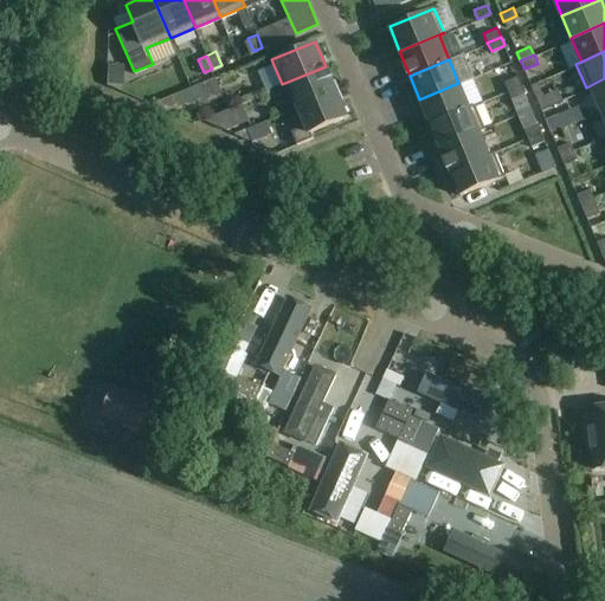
[(123,63),(105,62),(104,82),(122,82),(123,63)]
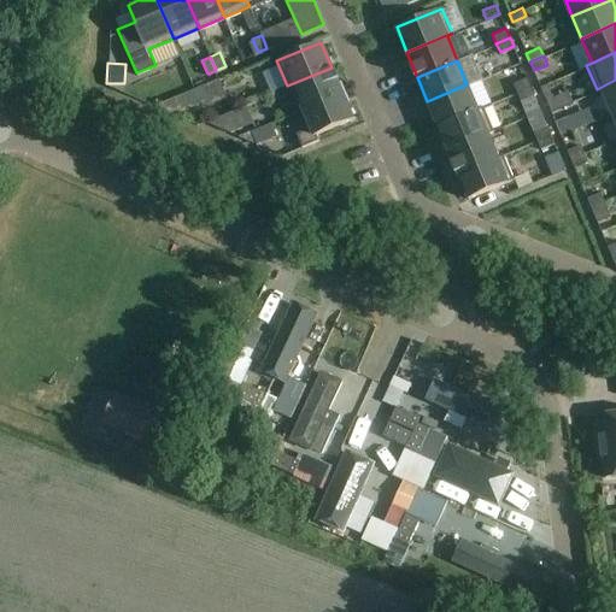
[(342,92),(332,68),(287,86),(297,111),(342,92)]
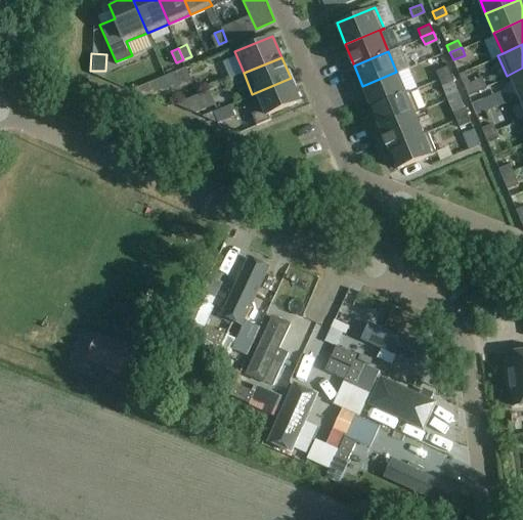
[(435,70),(438,77),(449,73),(446,65),(435,70)]
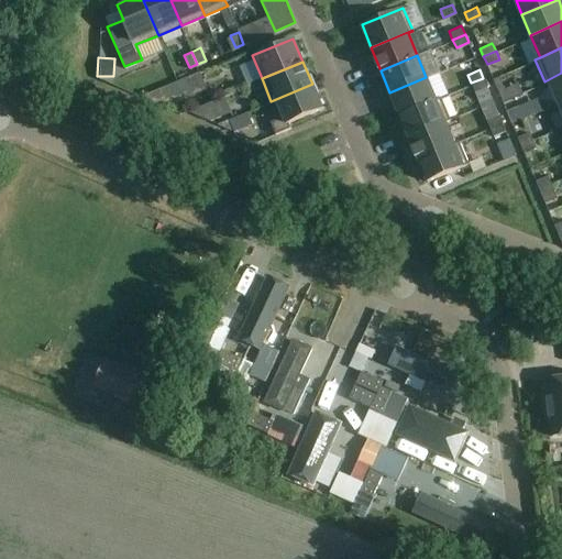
[(161,86),(140,96),(154,101),(165,97),(184,89),(187,95),(206,87),(198,70),(161,86)]
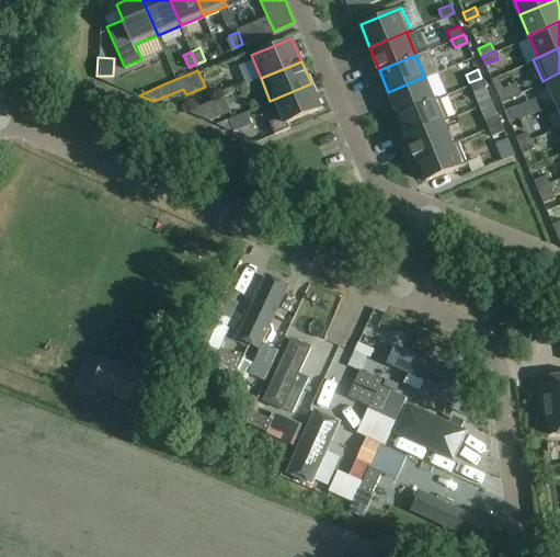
[(559,72),(543,81),(543,82),(547,80),(556,101),(559,99),(559,72)]
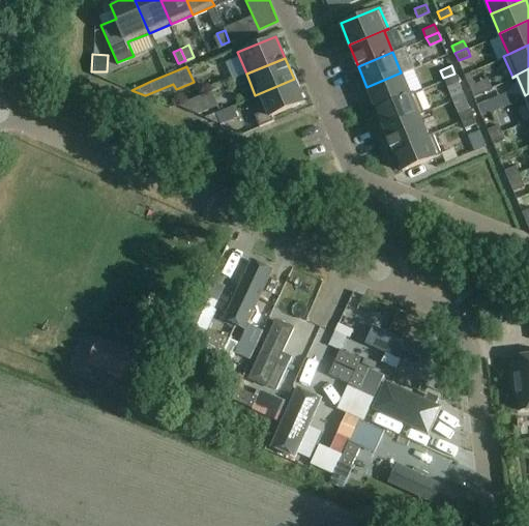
[(366,87),(375,107),(414,91),(414,90),(409,92),(401,72),(366,87)]
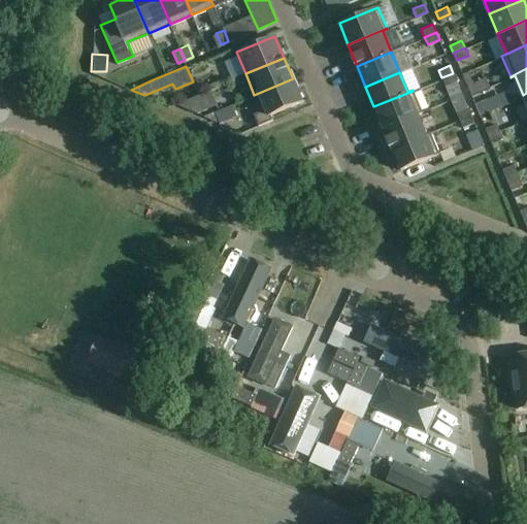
[(453,73),(441,77),(445,86),(456,80),(453,73)]
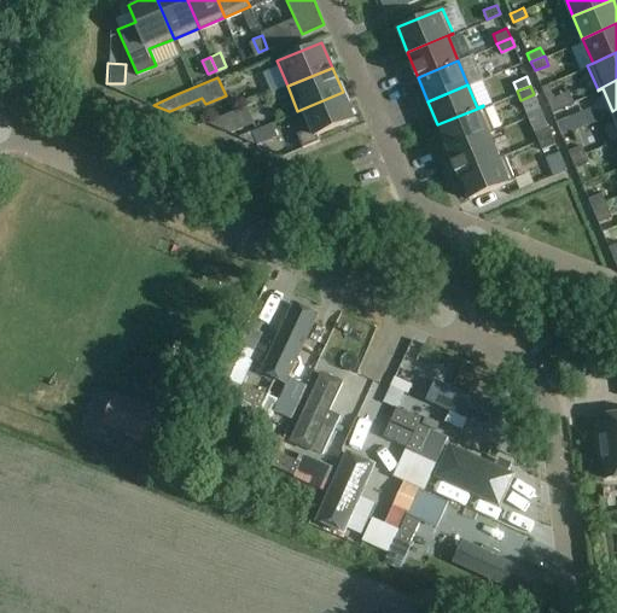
[(302,146),(318,139),(315,133),(354,117),(343,92),(297,111),(304,129),(296,133),(302,146)]
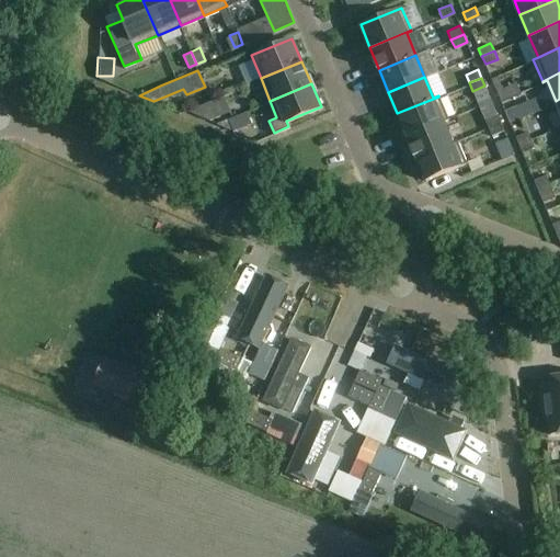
[(504,98),(501,90),(492,93),(495,101),(504,98)]
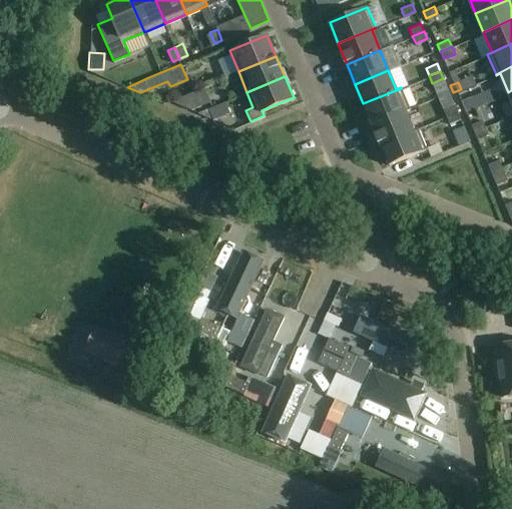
[(363,103),(372,123),(409,107),(401,88),(363,103)]
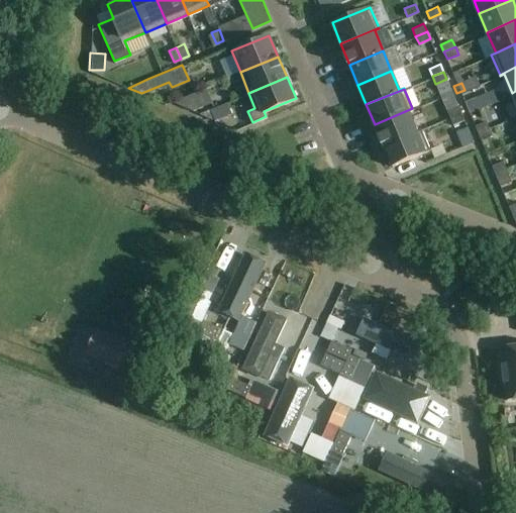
[(173,101),(192,109),(202,105),(196,91),(173,101)]
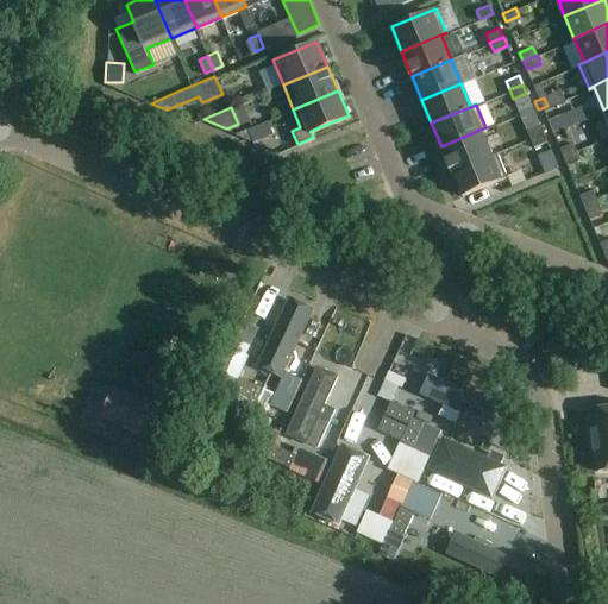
[(562,113),(547,119),(552,132),(566,125),(562,113)]
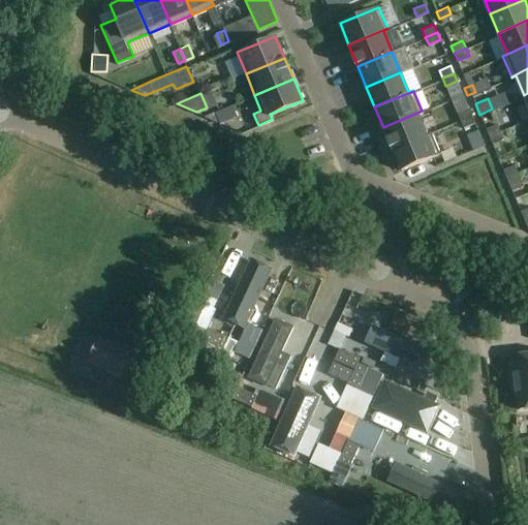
[(236,115),(230,103),(215,111),(219,122),(236,115)]
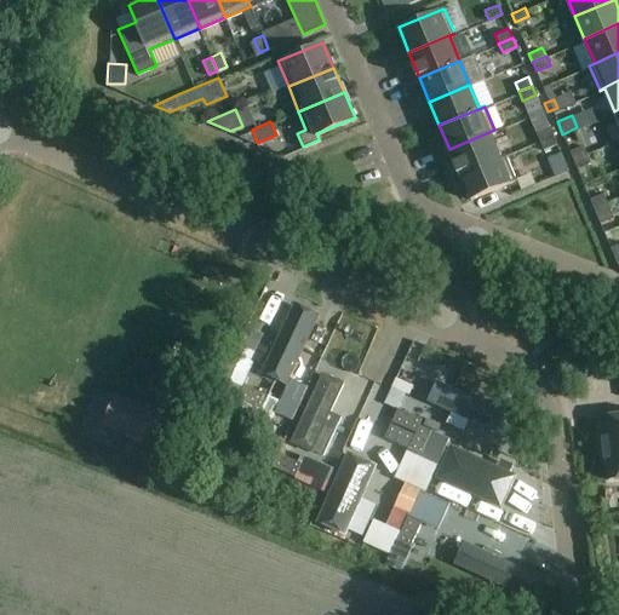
[(536,131),(539,139),(552,133),(549,125),(536,131)]
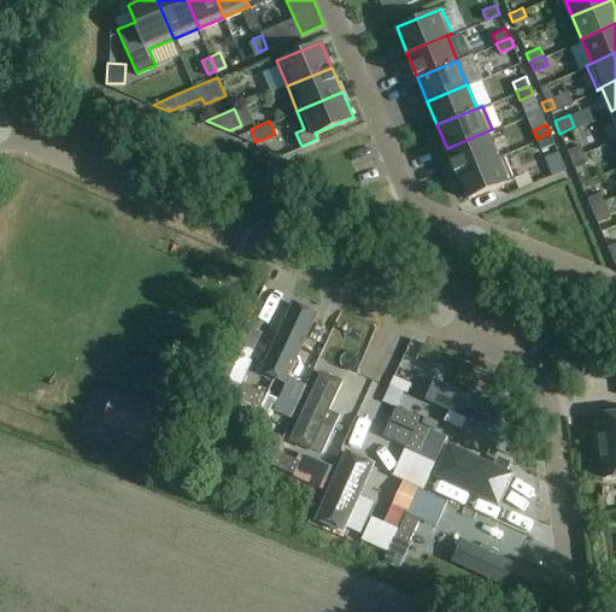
[(492,129),(447,148),(457,172),(502,153),(502,152),(497,154),(487,133),(493,130),(492,129)]
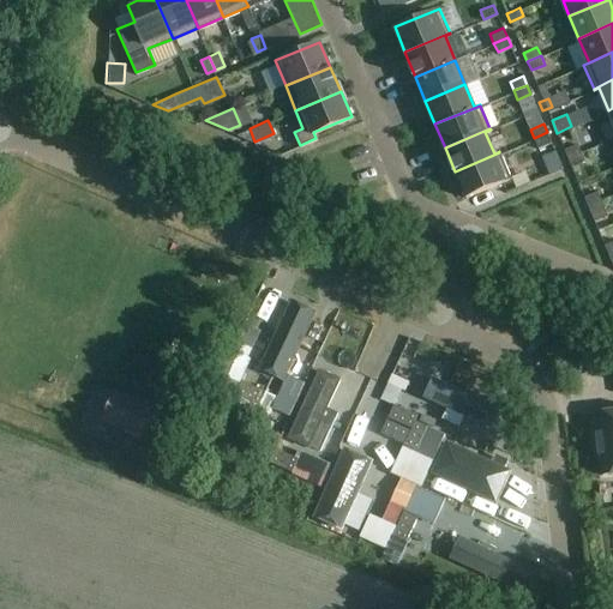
[(547,132),(534,138),(538,146),(551,142),(547,132)]
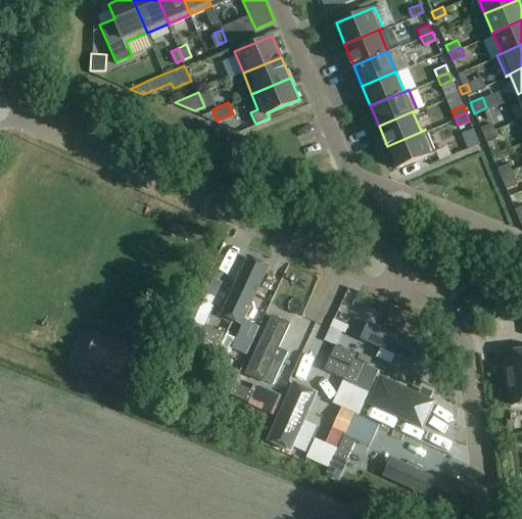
[(479,126),(482,133),(494,129),(490,121),(479,126)]
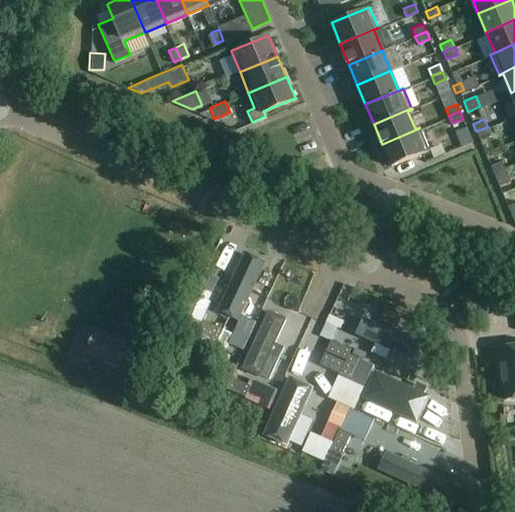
[(454,130),(461,145),(472,140),(466,125),(454,130)]
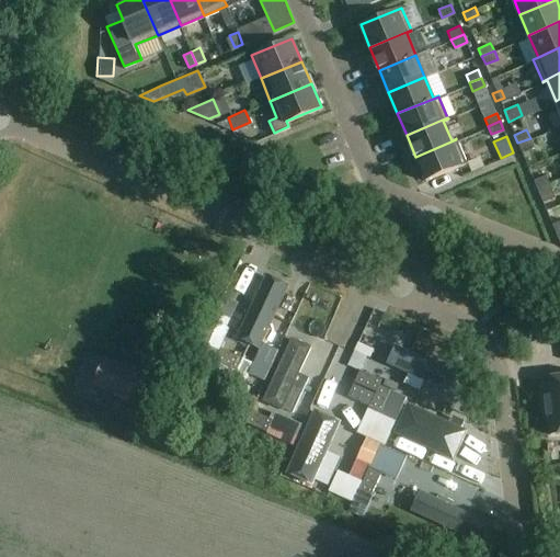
[(522,151),(534,146),(530,138),(517,143),(522,151)]
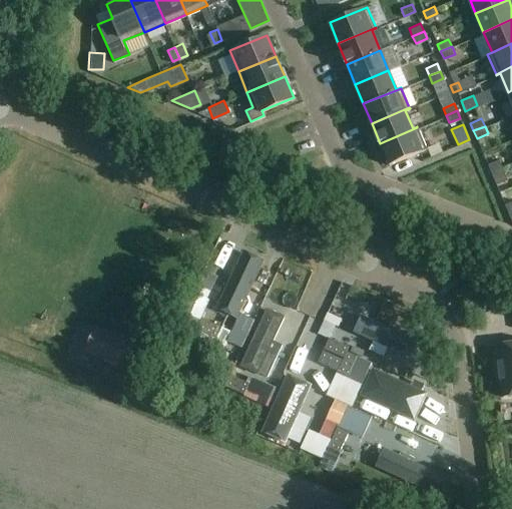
[(417,127),(380,143),(389,164),(426,148),(417,127)]
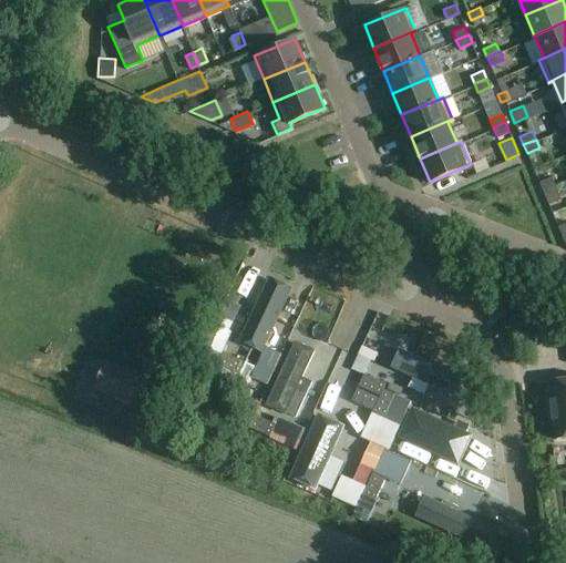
[(538,181),(542,188),(554,184),(551,175),(538,181)]
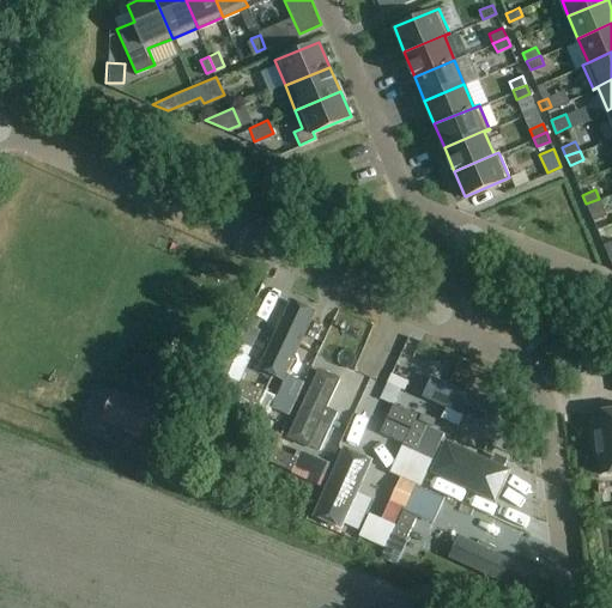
[(593,219),(606,214),(599,199),(586,204),(593,219)]
